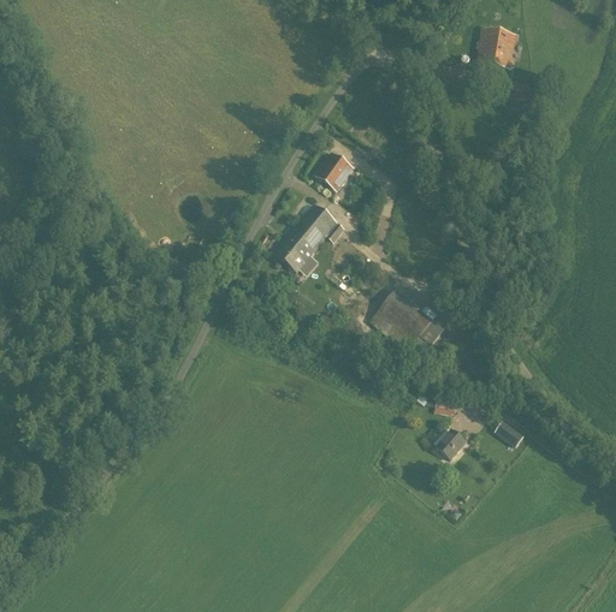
[(515,33),(481,28),(475,61),(509,67),(515,33)]
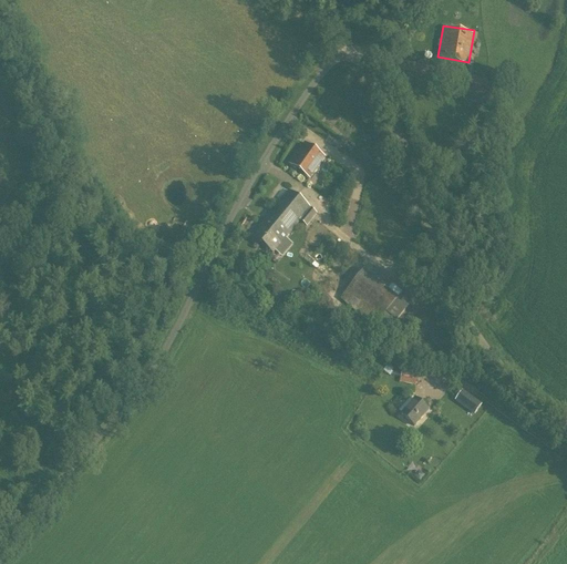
[(471,72),(465,90),(463,96),(486,104),(487,100),(494,80),(471,72)]
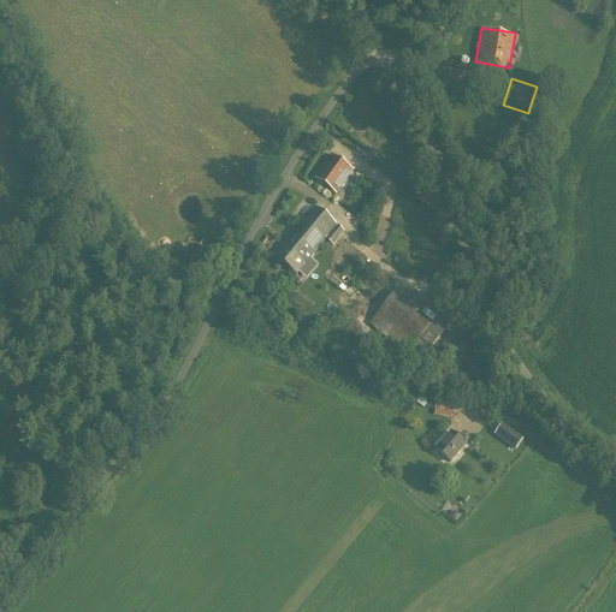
[(336,191),(336,190),(344,179),(354,167),(331,150),(314,174),(336,191)]
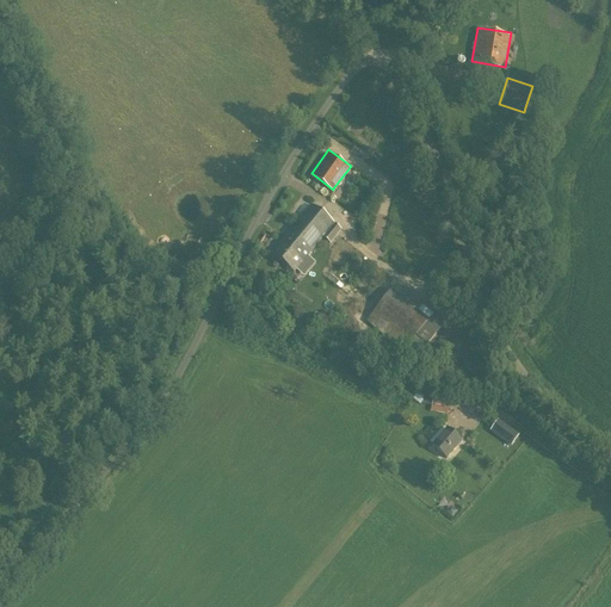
[(281,241),(271,252),(294,270),(323,235),(329,241),(341,227),(312,202),(279,240),(281,241)]
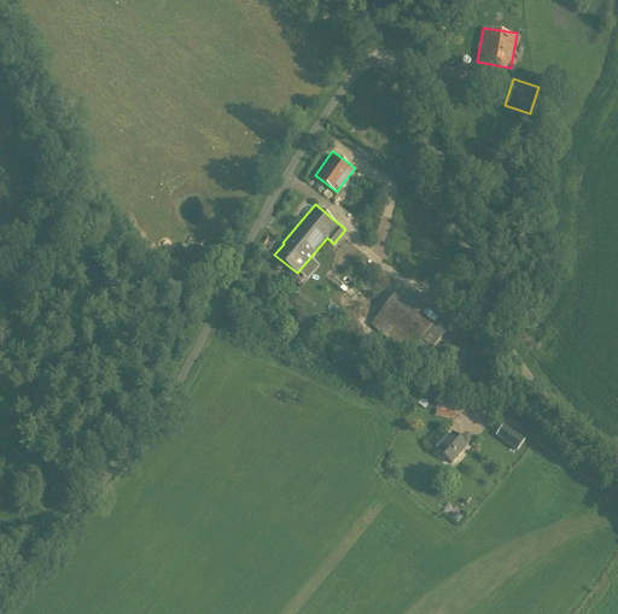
[(208,257),(194,250),(188,261),(203,268),(208,257)]
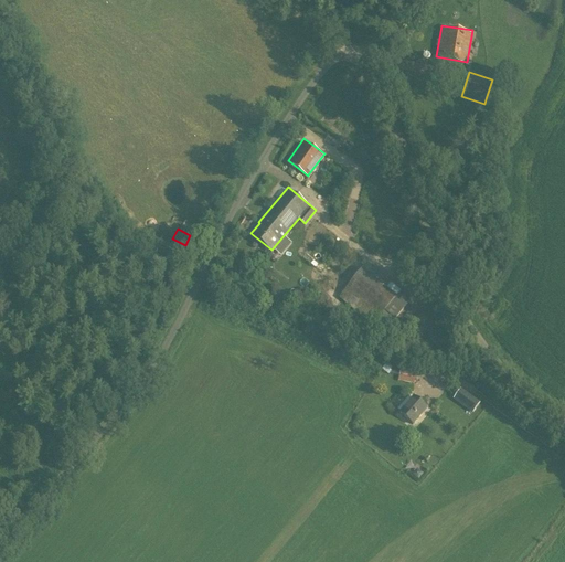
[(338,295),(383,330),(409,298),(366,261),(338,295)]
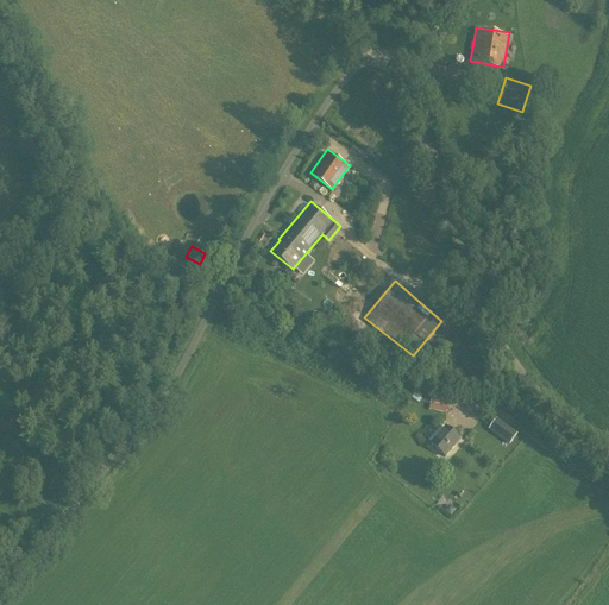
[(434,391),(432,407),(446,410),(450,395),(434,391)]
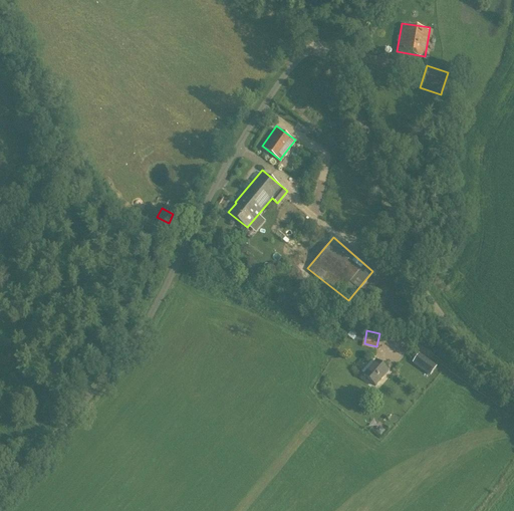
[(423,351),(415,360),(433,373),(440,364),(423,351)]
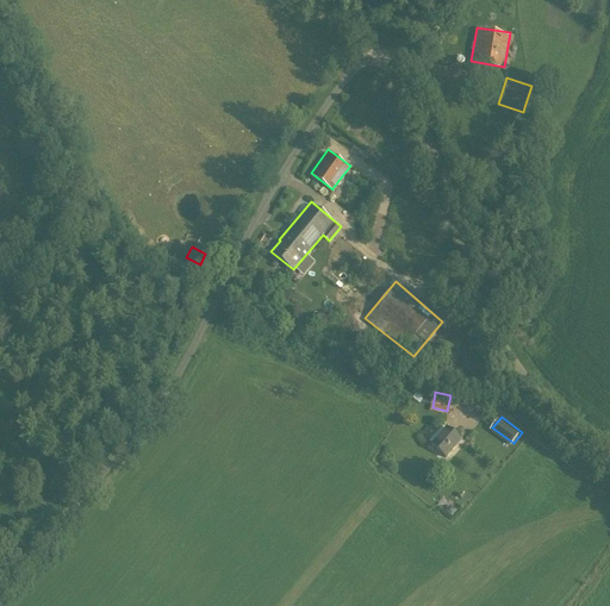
[(434,419),(424,432),(430,436),(440,424),(434,419)]
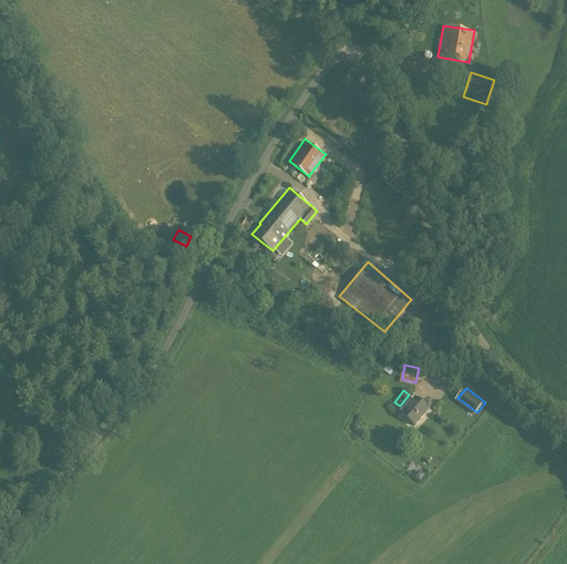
[(414,395),(400,410),(414,422),(428,407),(414,395)]
